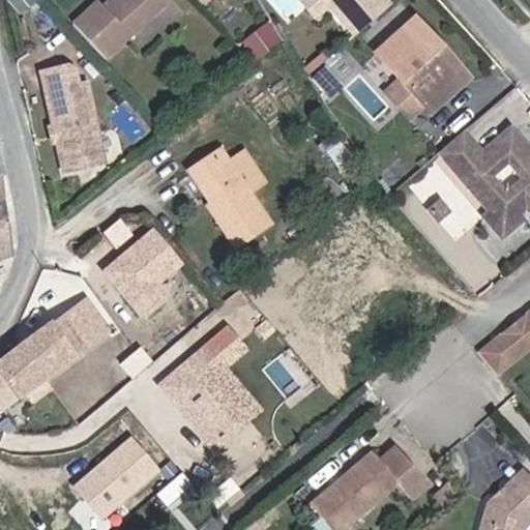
[(154,0),(125,29),(120,23),(114,18),(90,41),(127,79),(183,23),(183,19),(190,11),(180,0),(154,0)]
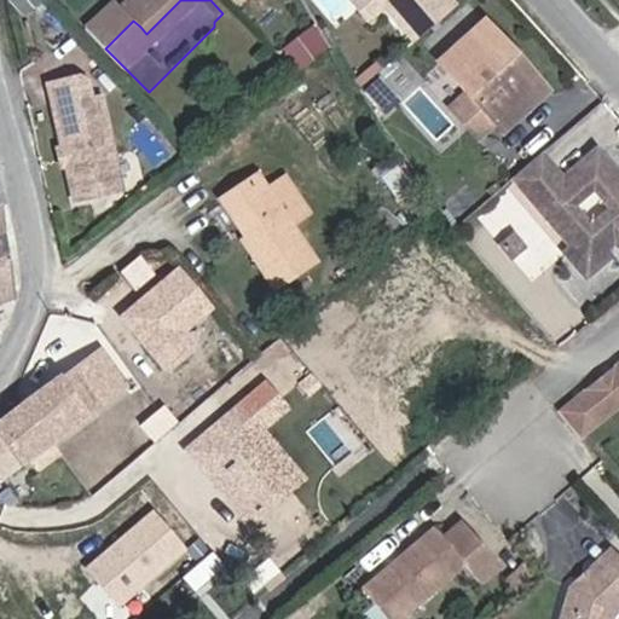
[(146,34),(180,0),(167,0),(140,27),(146,34)]
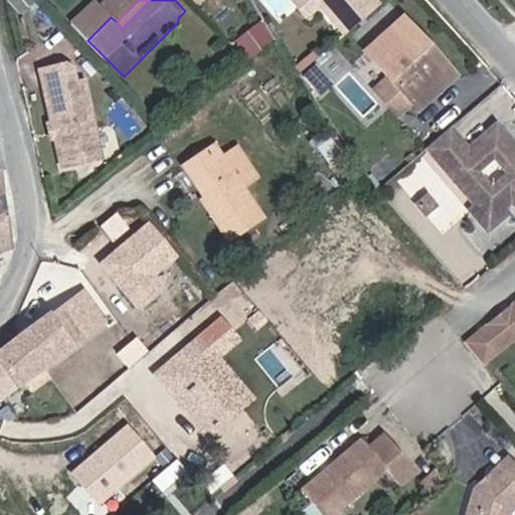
[(368,0),(306,0),(342,35),(372,4),(368,0)]
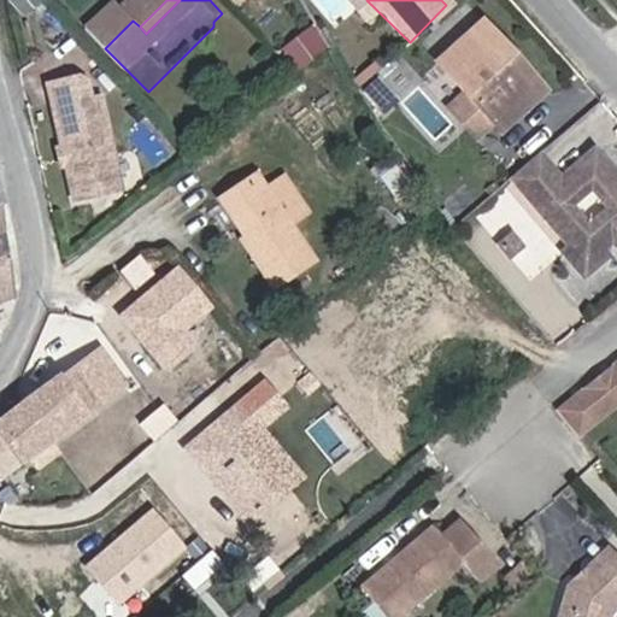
[(282,53),(303,71),(330,39),(309,22),(282,53)]
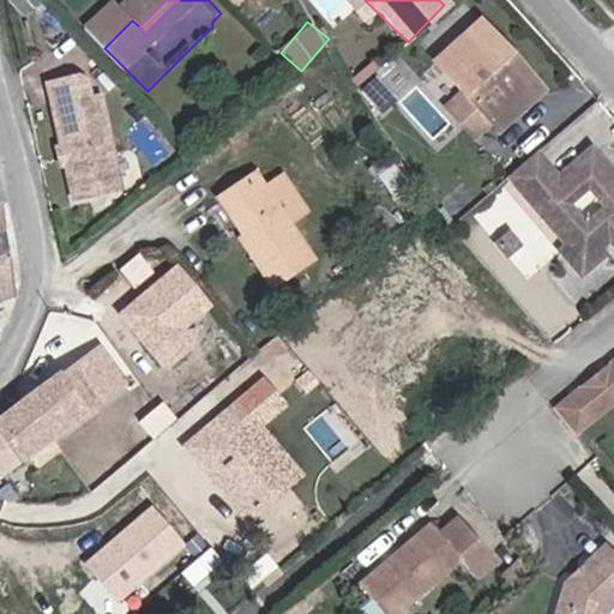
[(506,70),(515,62),(491,40),(447,83),(477,112),(461,126),(488,156),(506,139),(541,106),(506,70)]
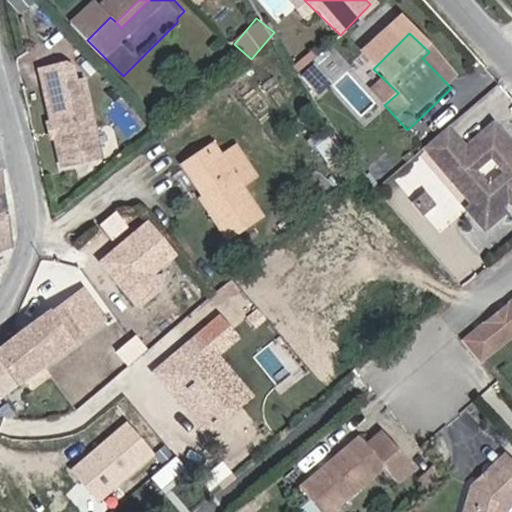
[(451,88),(422,116),(429,123),(463,88),(429,52),(422,58),(451,88)]
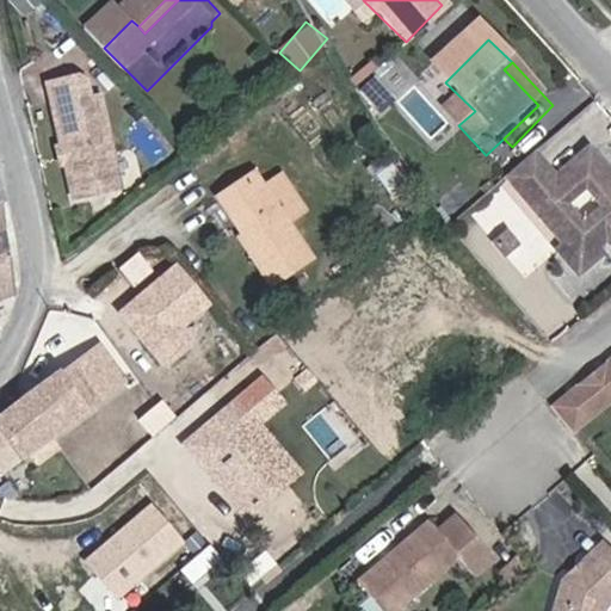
[(78,85),(53,92),(75,179),(80,177),(84,189),(75,191),(86,230),(133,216),(106,106),(78,85)]
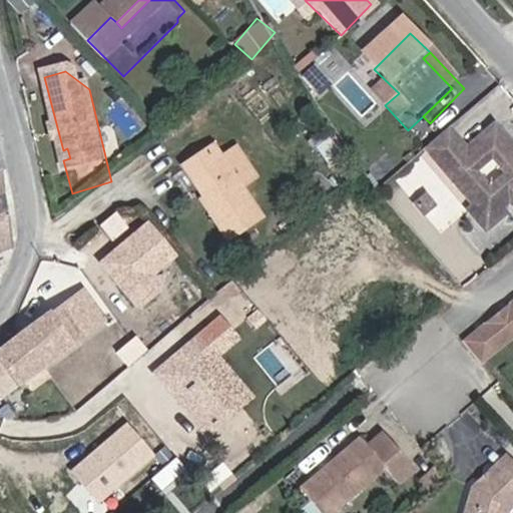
[(480,165),(461,144),(440,163),(493,223),(510,226),(512,223),(512,149),(507,142),(480,165)]
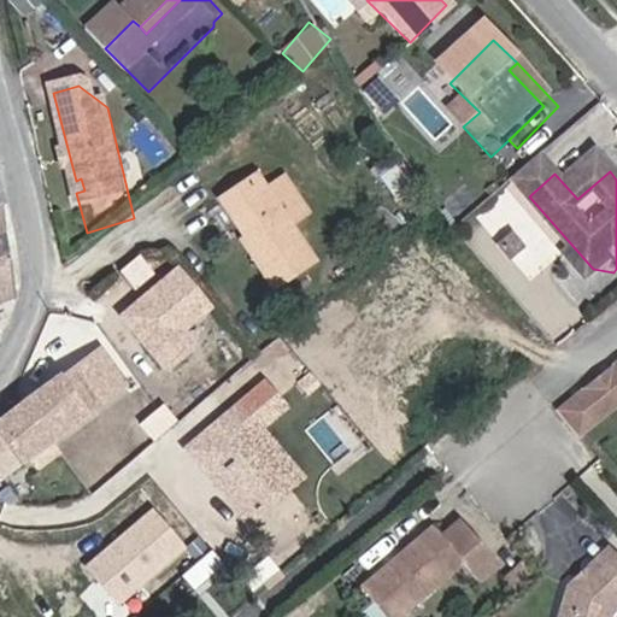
[(268,204),(230,229),(254,265),(253,269),(285,317),(324,288),(268,204)]
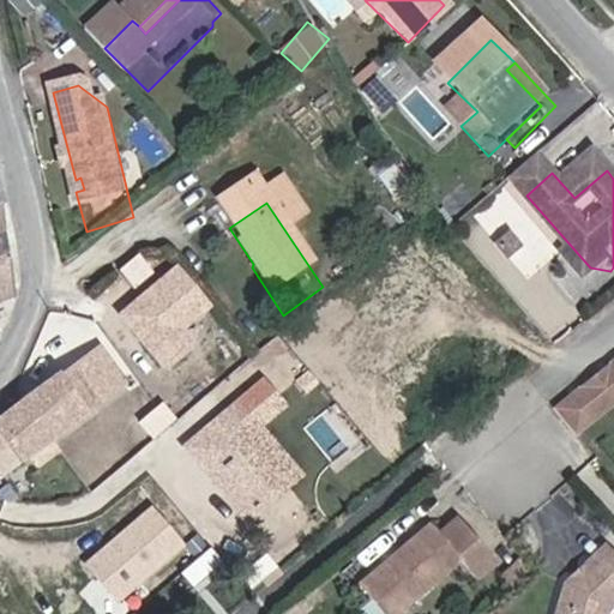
[(8,230),(0,233),(0,270),(12,263),(8,230)]
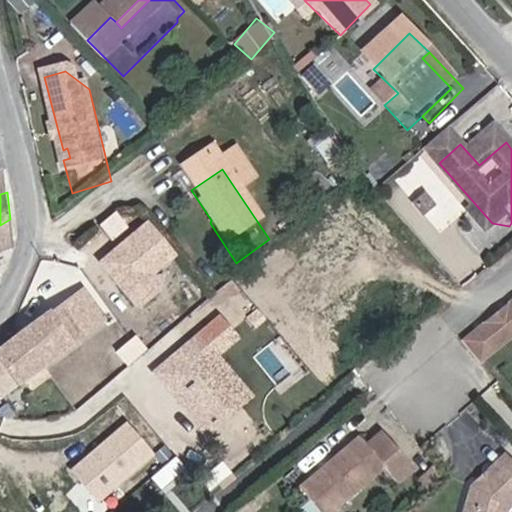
[(0,262),(4,273),(19,267),(18,257),(10,219),(0,225),(0,262)]
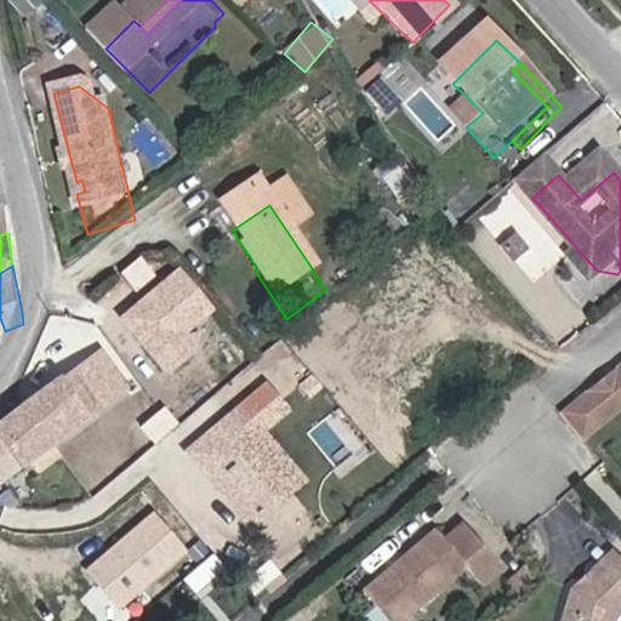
[(221,376),(171,419),(188,438),(237,394),(221,376)]
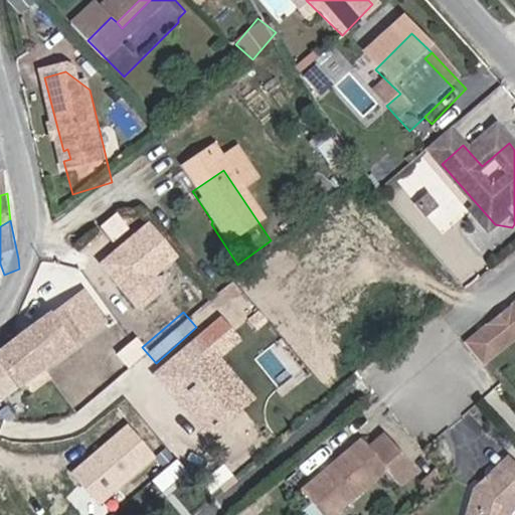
[(221,315),(153,373),(212,441),(262,398),(224,355),(242,339),(221,315)]
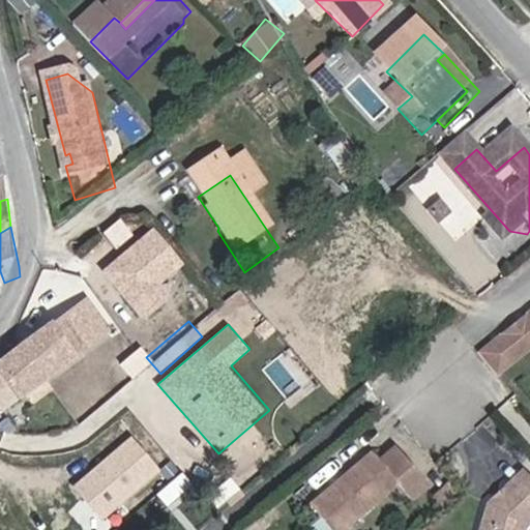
[(56,403),(80,386),(99,372),(87,328),(32,371),(56,403)]
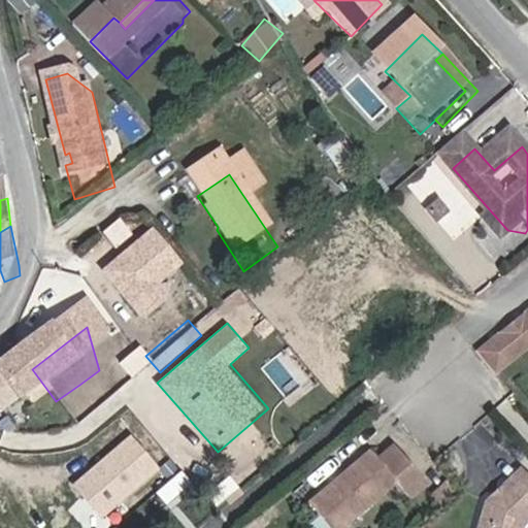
[(527,382),(527,340),(507,359),(499,366),(496,368),(493,371),(495,373),(514,393),(515,394),(527,382)]
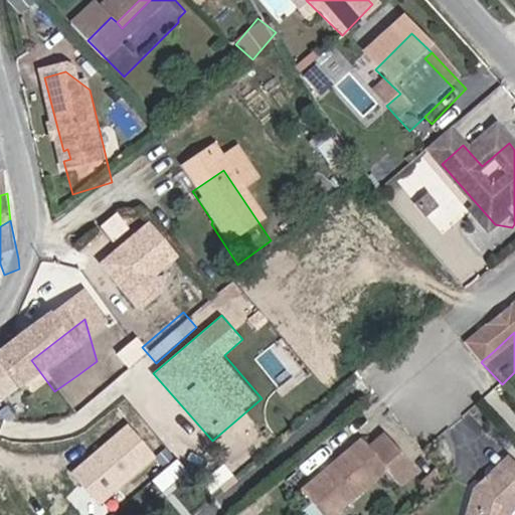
[(0,428),(54,391),(31,360),(15,372),(0,406),(0,428)]
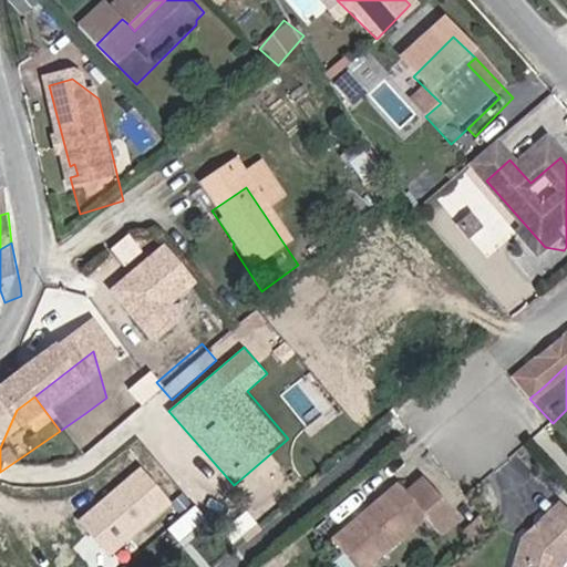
[(140,400),(120,415),(134,432),(165,409),(157,400),(146,406),(140,400)]
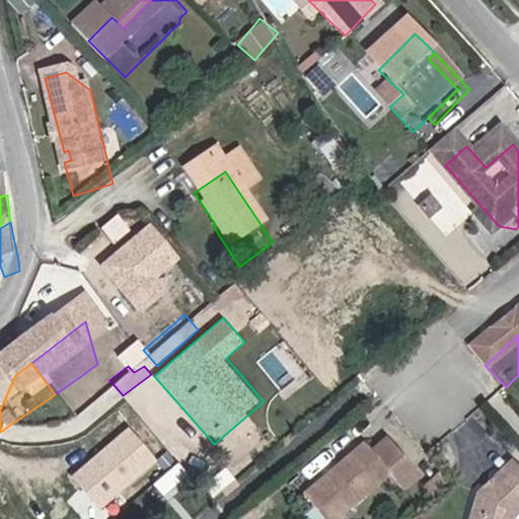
[(72,473),(101,509),(160,461),(132,426),(72,473)]
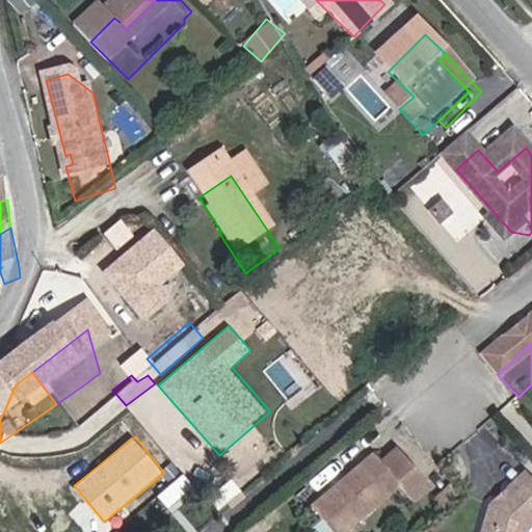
[(388,475),(322,523),(328,531),(377,531),(411,507),(424,524),(442,511),(410,470),(393,482),(388,475)]
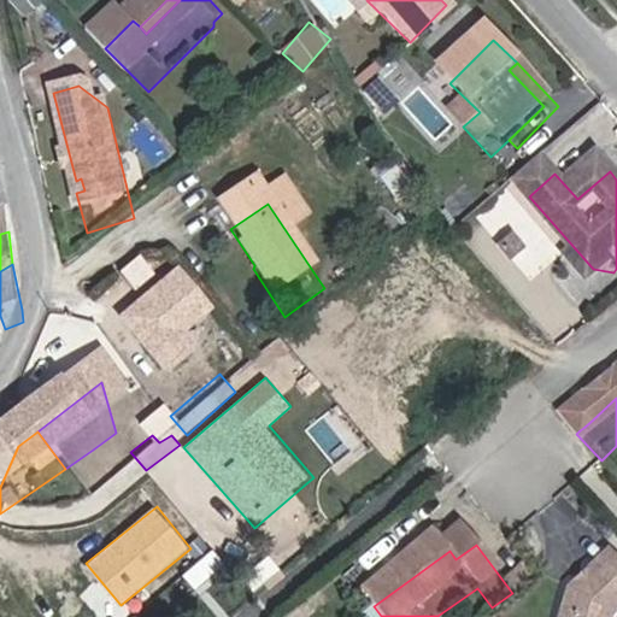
[(595,599),(587,606),(583,616),(616,616),(616,588),(612,585),(604,592),(607,595),(599,603),(595,599)]
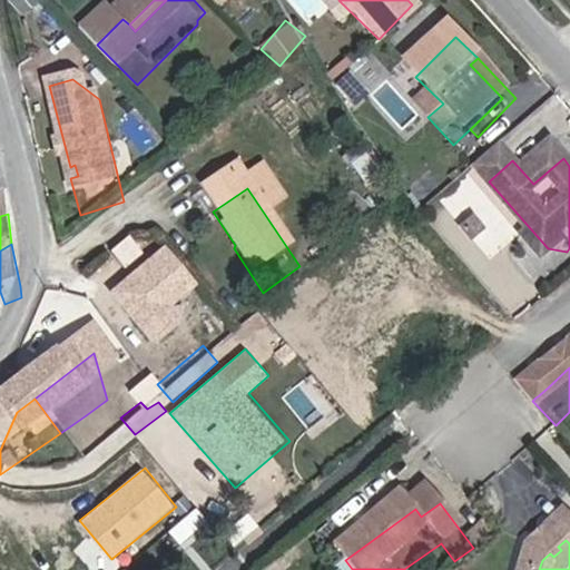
[(558,547),(550,553),(553,557),(561,550),(558,547)]
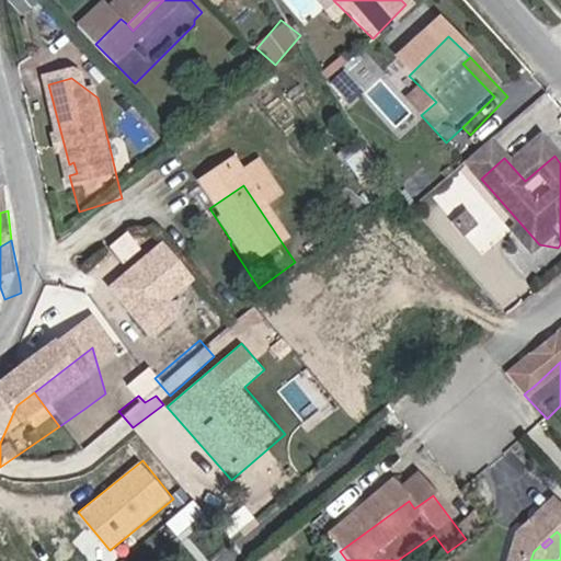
[(9,560),(0,544),(0,560),(9,560)]
